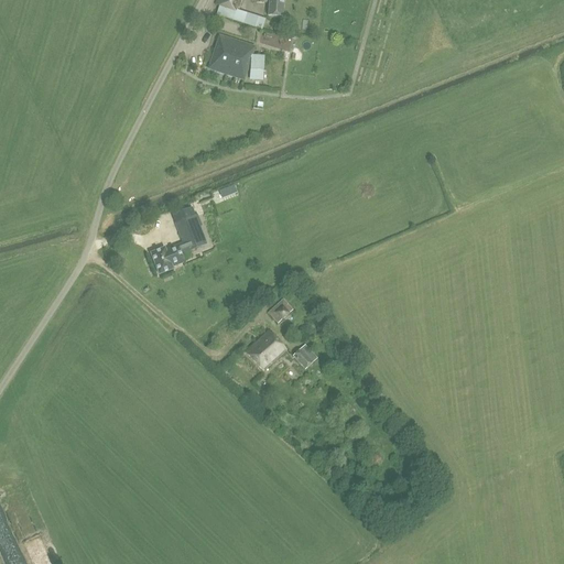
[(217,14),(259,28),(261,19),(239,11),(242,0),(218,0),(216,6),(220,7),(217,14)]
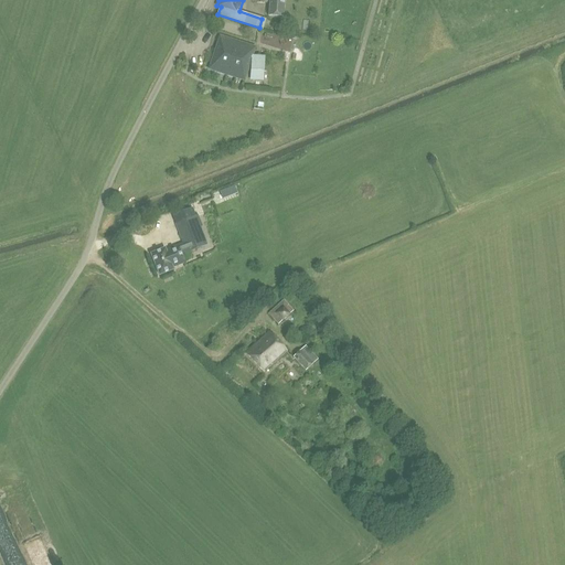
[(269,17),(284,18),(285,0),(253,0),(253,1),(272,2),(269,17)]
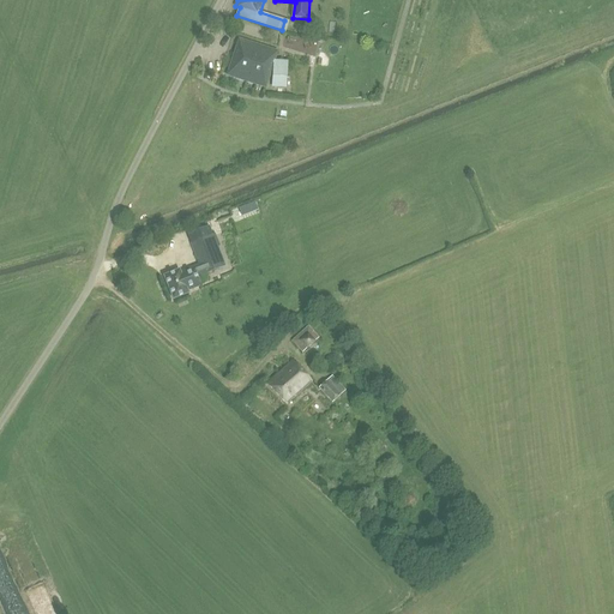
[(266,88),(277,54),(240,42),(229,76),(266,88)]
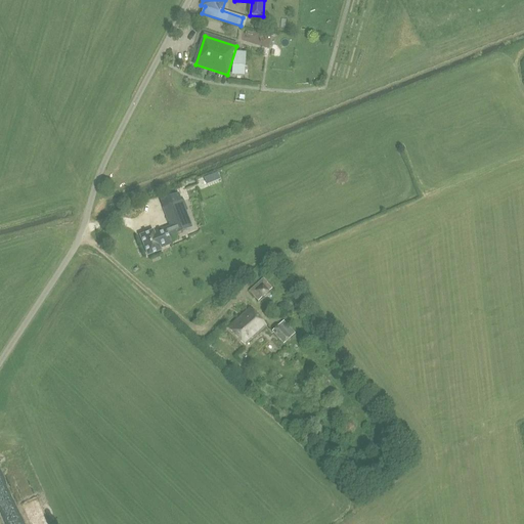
[(235,53),(233,74),(245,75),(246,55),(235,53)]
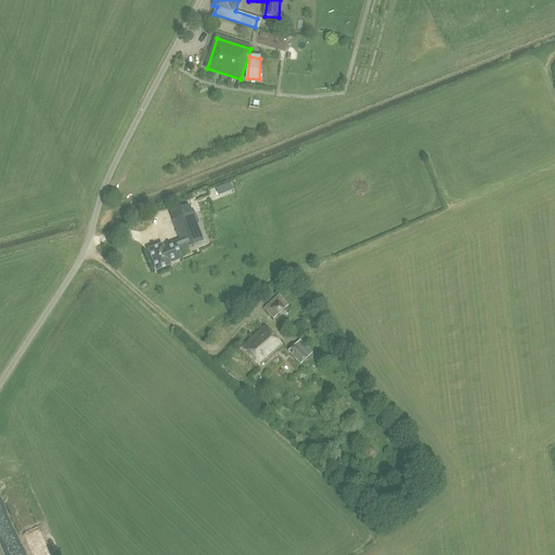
[(215,189),(219,196),(226,193),(221,185),(215,189)]
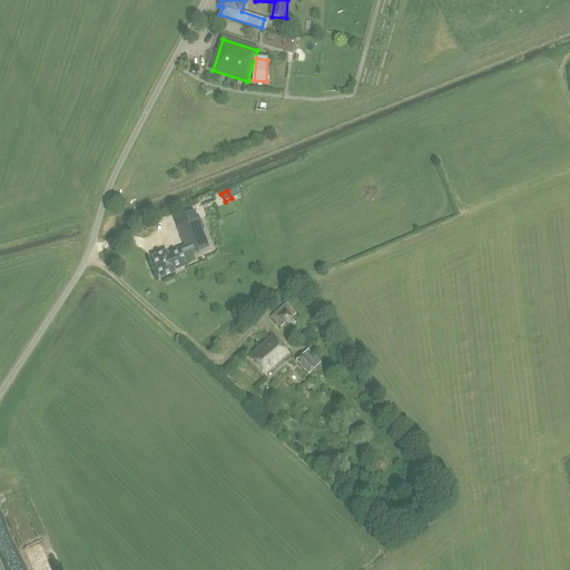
[(207,248),(196,218),(176,226),(184,246),(168,253),(167,251),(151,256),(160,279),(176,273),(175,271),(185,267),(186,266),(185,264),(186,263),(184,257),(204,249),(207,248)]
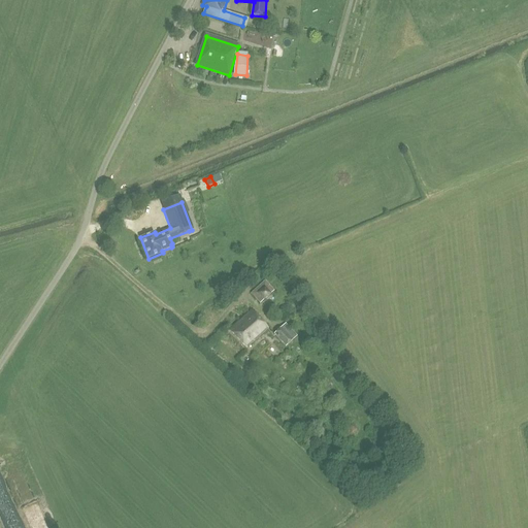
[(252,294),(260,304),(275,291),(266,281),(252,294)]
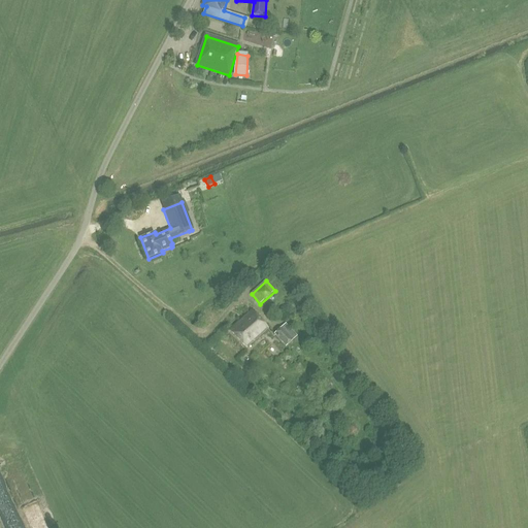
[(268,328),(253,310),(231,329),(246,348),(268,328)]
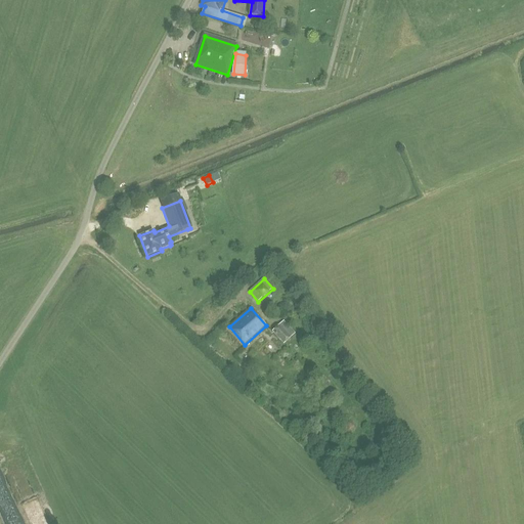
[(296,334),(285,320),(272,332),(284,345),(296,334)]
